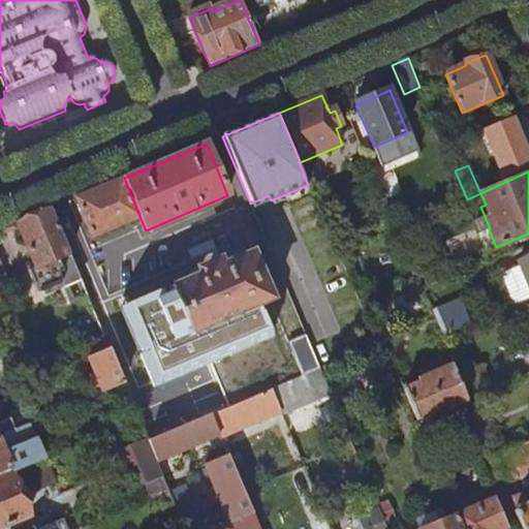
[(75,198),(92,237),(139,216),(124,178),(75,198)]
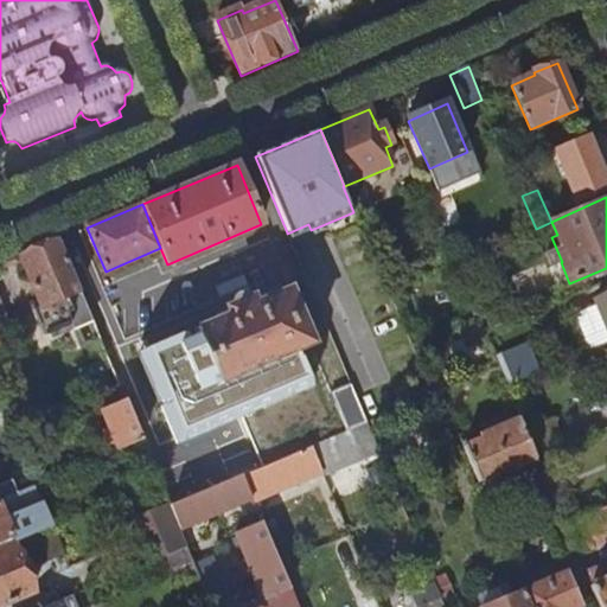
[(59,240),(74,273),(89,267),(75,234),(59,240)]
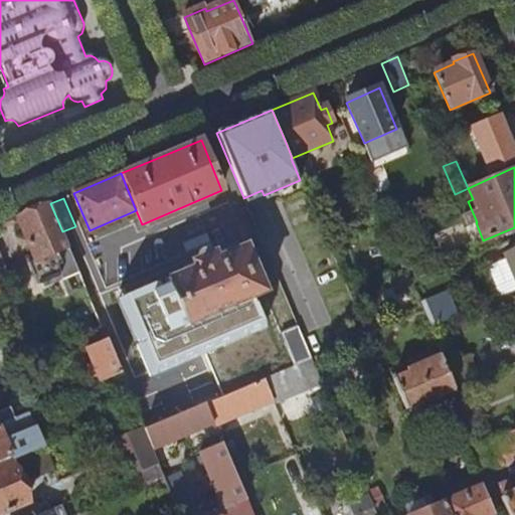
[(16,218),(34,260),(27,263),(36,285),(59,275),(61,279),(78,272),(62,231),(50,203),(16,218)]
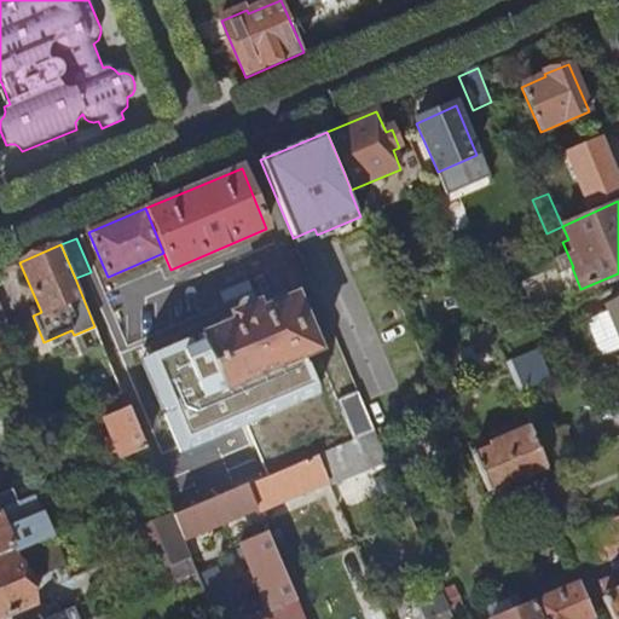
[(198,336),(223,392),(318,352),(294,296),(259,311),(256,305),(230,316),(233,322),(198,336)]
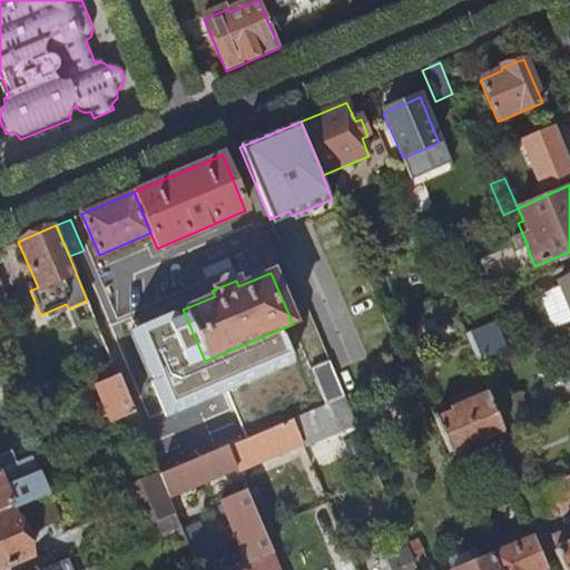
[(559,287),(569,314),(569,278),(558,284),(559,287)]
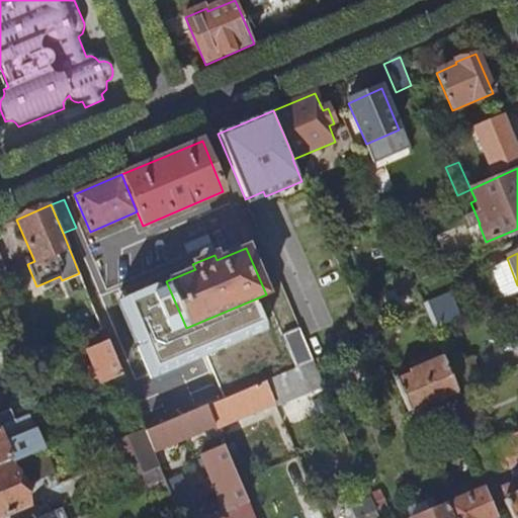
[(0,281),(9,278),(0,256),(0,281)]
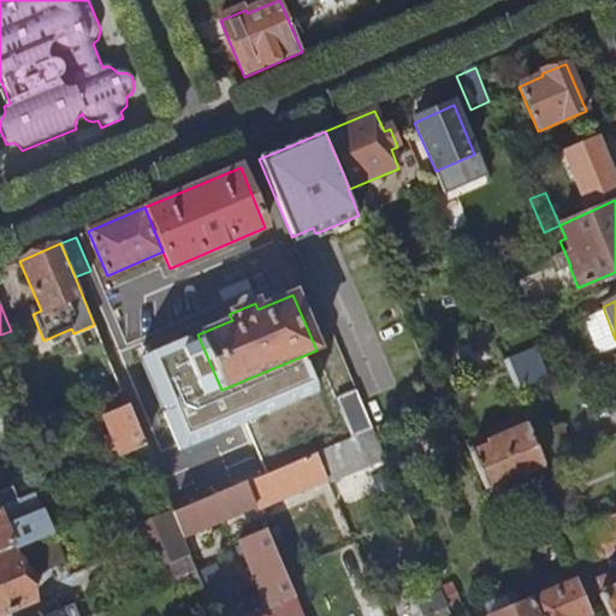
[(584,319),(599,357),(615,350),(615,339),(604,311),(584,319)]
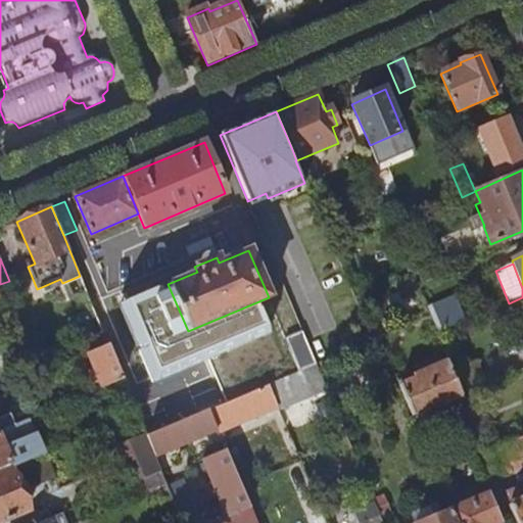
[(427,311),(430,318),(436,334),(465,323),(456,299),(427,311)]
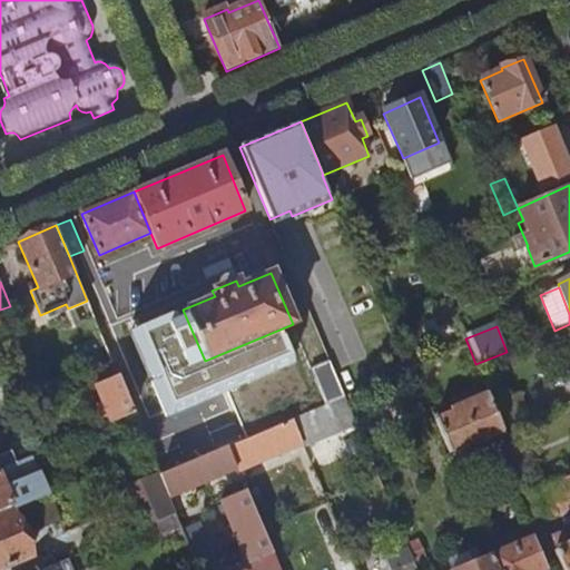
[(401,360),(406,372),(413,370),(414,370),(409,356),(401,360)]
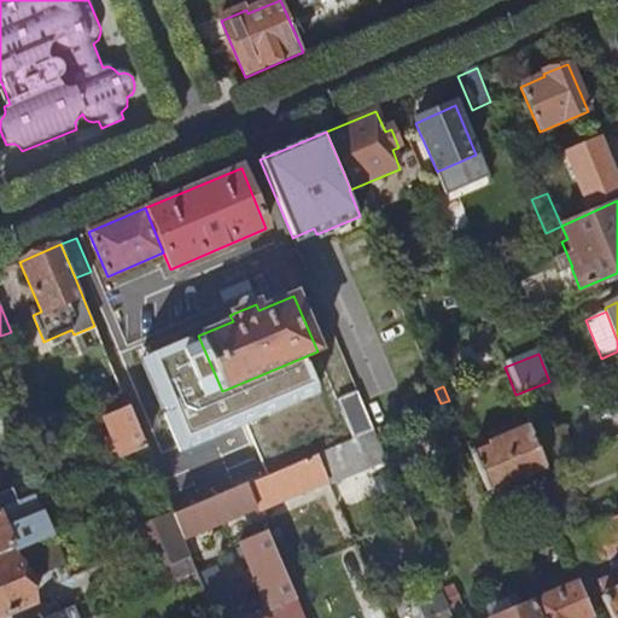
[(342,408),(246,448),(260,479),(318,455),(374,431),(357,392),(338,400),(342,408)]
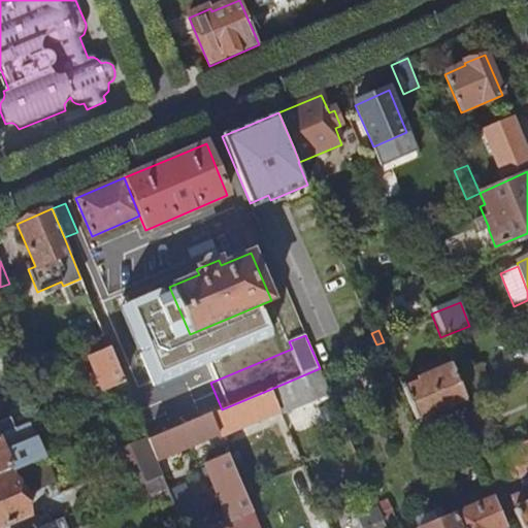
[(88,357),(102,392),(124,383),(109,348),(88,357)]
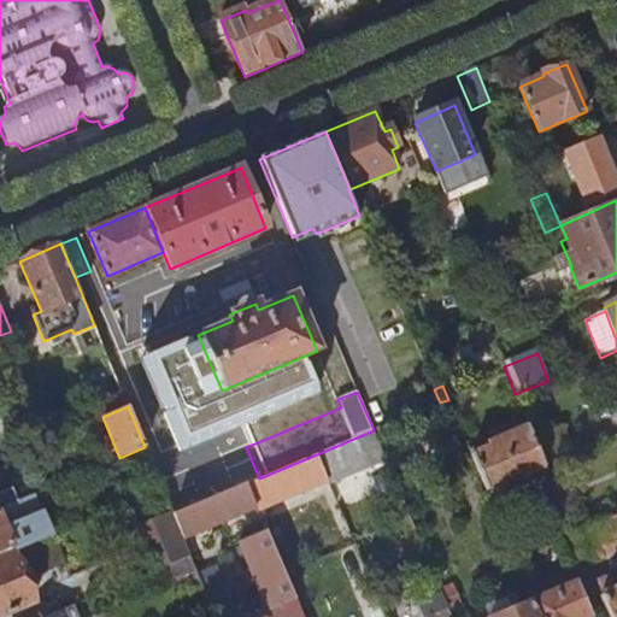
[(468,451),(486,492),(545,466),(534,440),(527,425),(468,451)]
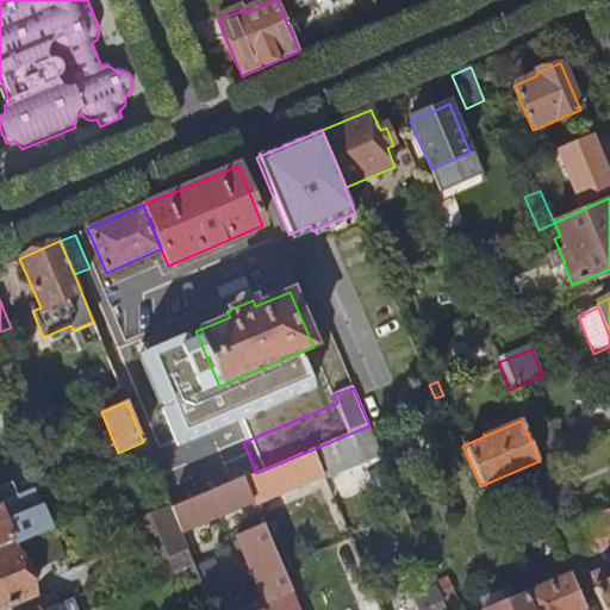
[(554,424),(528,435),(539,461),(565,450),(554,424)]
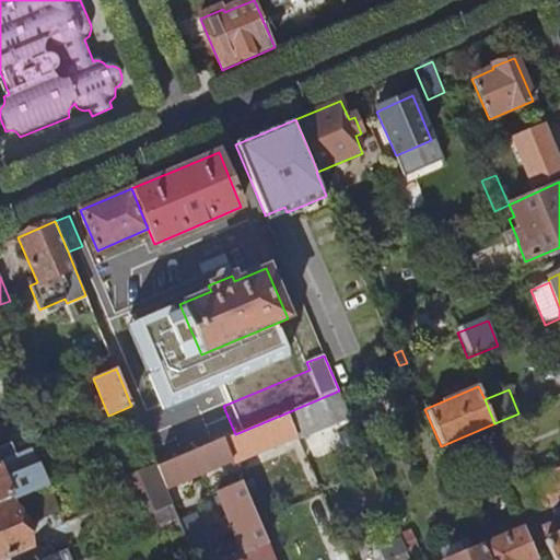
[(288,412),(299,436),(300,439),(350,419),(339,391),(288,412)]
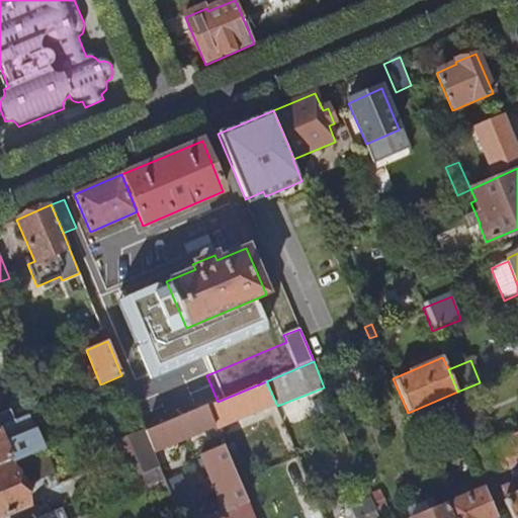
[(116,381),(124,401),(131,398),(123,378),(116,381)]
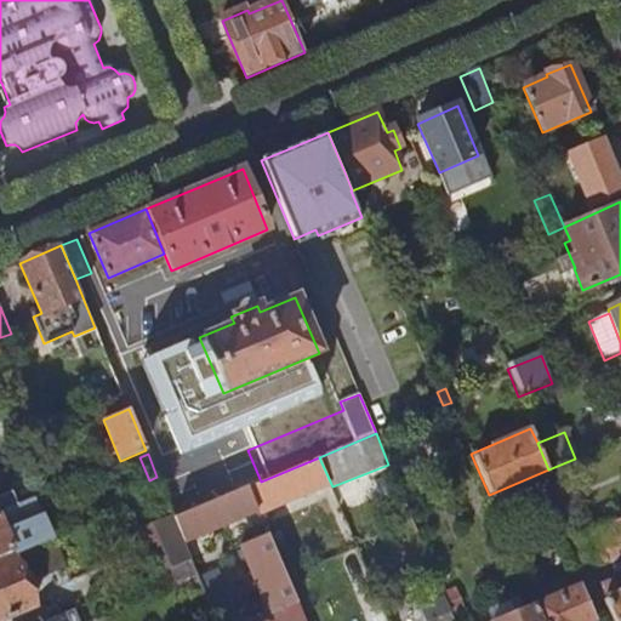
[(28,461),(36,480),(46,477),(49,476),(41,456),(28,461)]
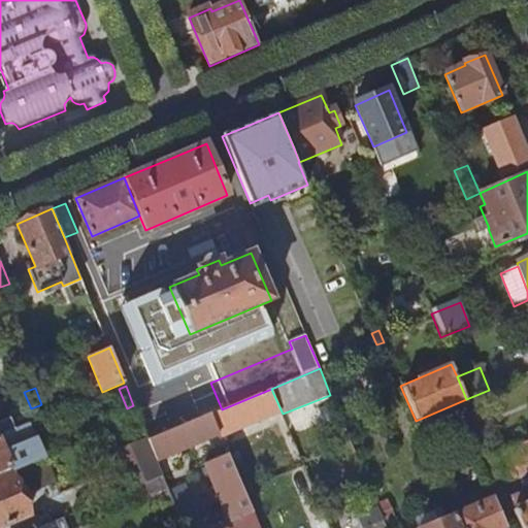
[(210,415),(219,435),(220,437),(282,411),(271,389),(222,409),(210,415)]
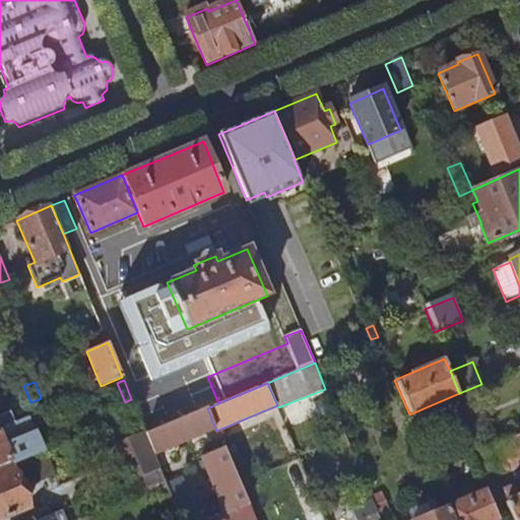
[(30,402),(35,413),(42,410),(43,410),(39,399),(30,402)]
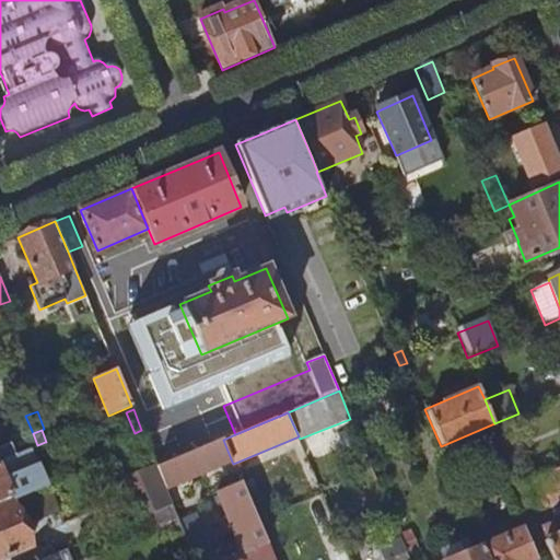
[(158,467),(166,490),(232,462),(223,440),(158,467)]
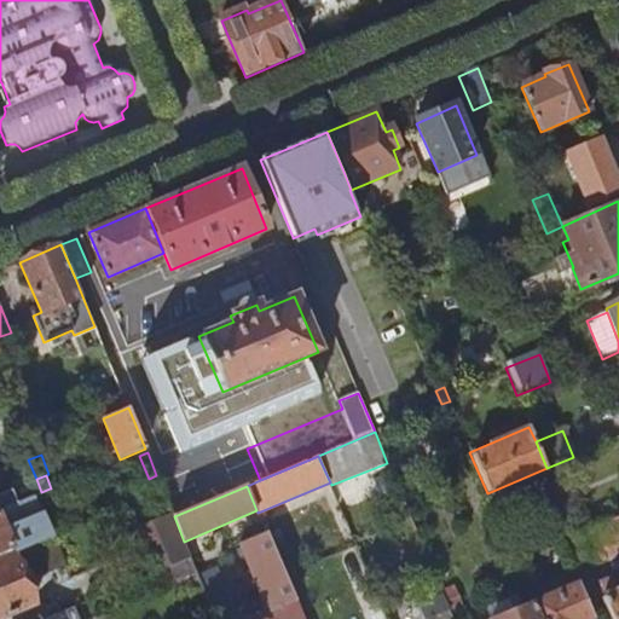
[(19,502),(0,509),(0,557),(16,553),(33,545),(55,537),(45,513),(58,508),(50,489),(41,492),(19,502)]
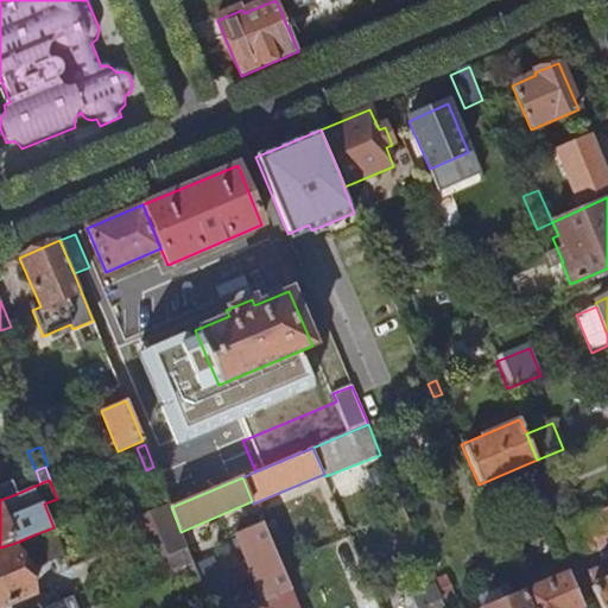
[(13,481),(0,486),(0,500),(19,493),(13,481)]
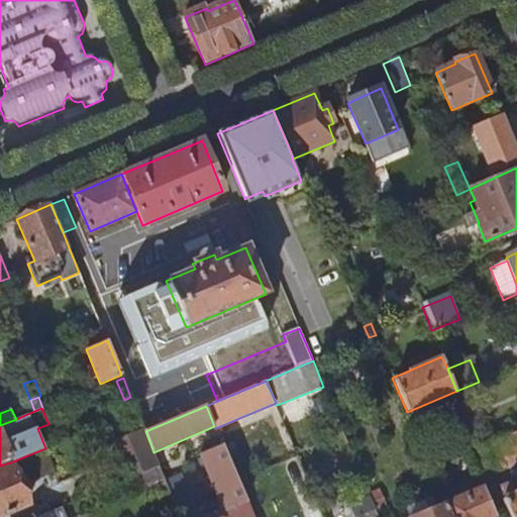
[(102,425),(110,443),(110,444),(125,482),(134,478),(160,468),(153,452),(145,431),(136,411),(102,425)]
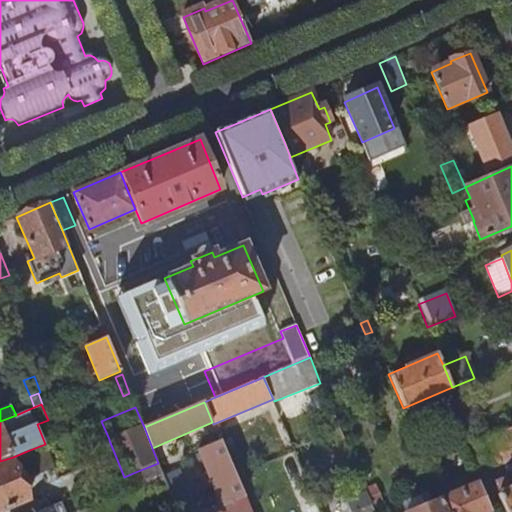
[(511,427),(475,442),(477,446),(485,466),(511,454),(511,427)]
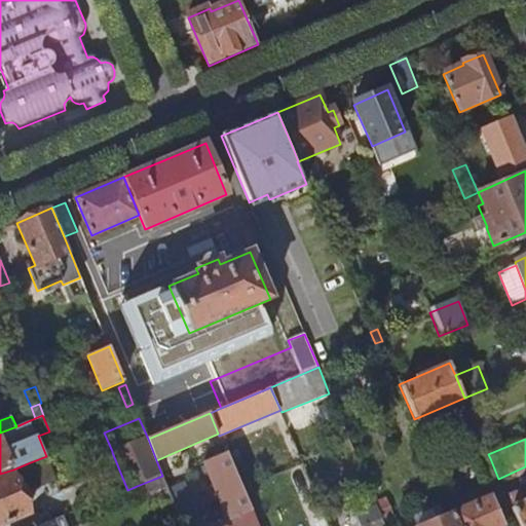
[(256,525),(226,452),(203,462),(227,520),(213,525),(256,525)]
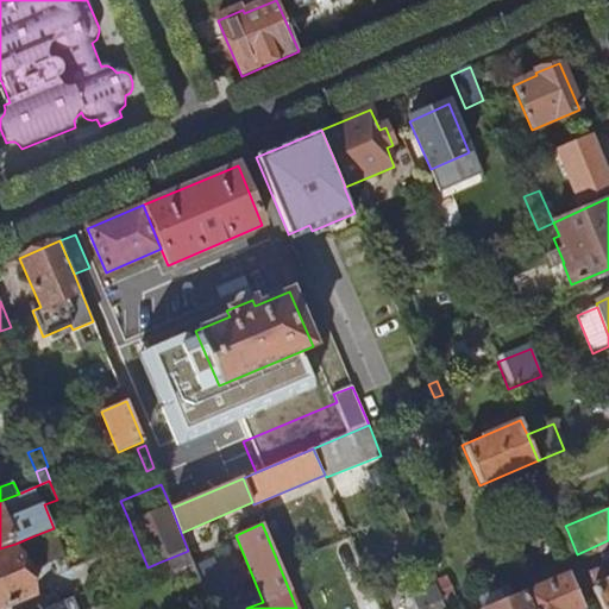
[(32,537),(43,563),(69,552),(57,526),(54,528),(32,537)]
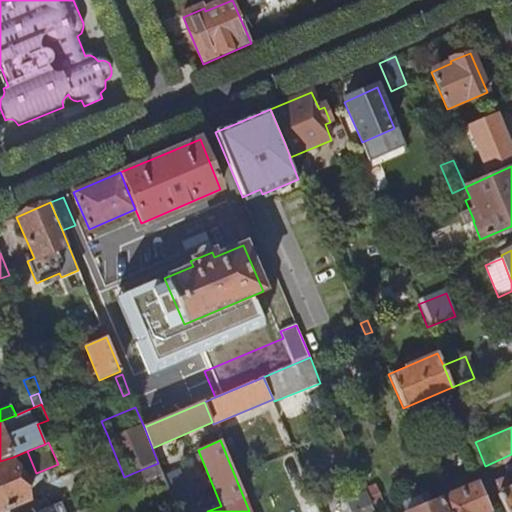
[(0,511),(2,511),(31,500),(27,490),(31,489),(29,483),(34,481),(29,469),(24,472),(22,468),(18,469),(13,457),(0,461),(0,511)]
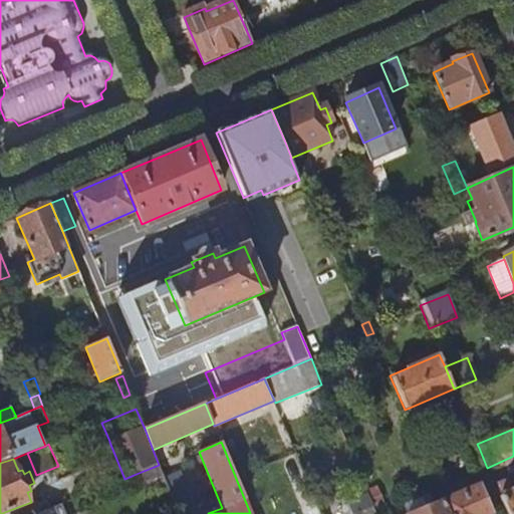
[(134,475),(139,486),(163,475),(159,465),(134,475)]
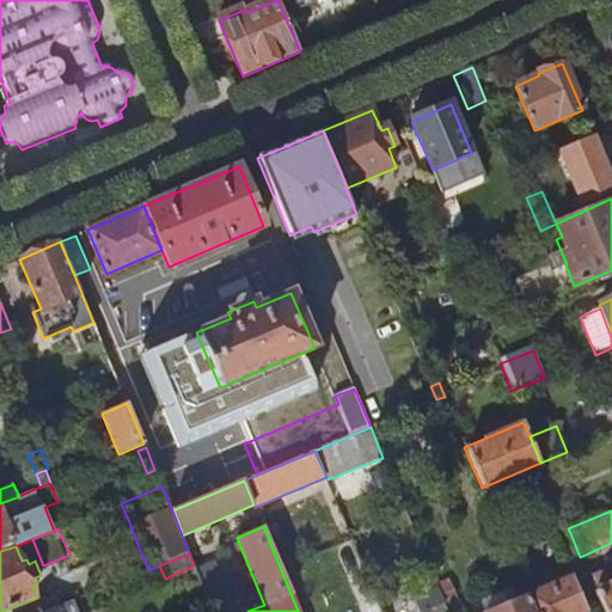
[(611,611),(611,583),(610,586),(603,569),(588,576),(603,611),(611,611)]
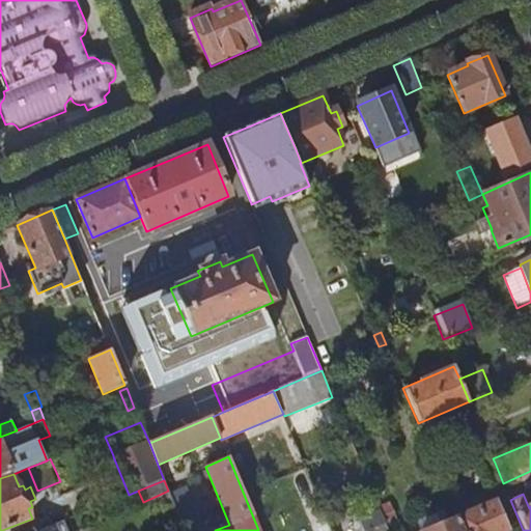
[(458,518),(464,530),(505,530),(494,503),(458,518)]
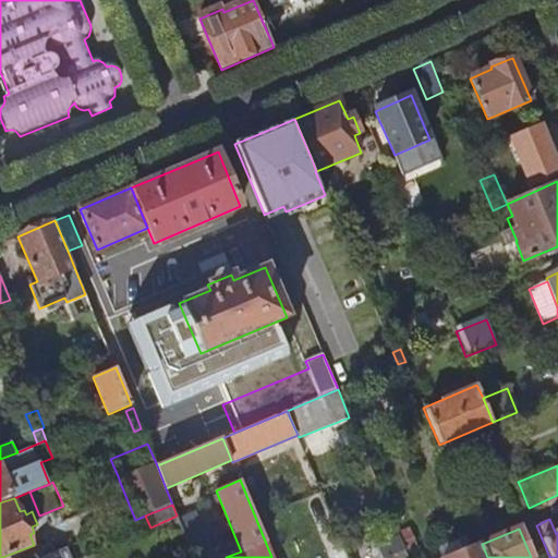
[(323,547),(327,557),(347,557),(339,541),(323,547)]
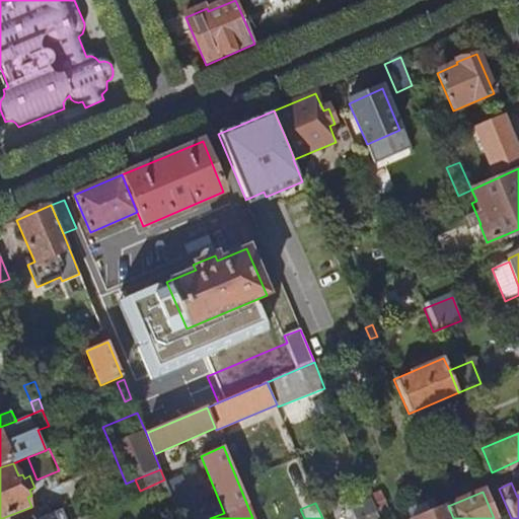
[(453,518),(448,506),(418,518),(453,518)]
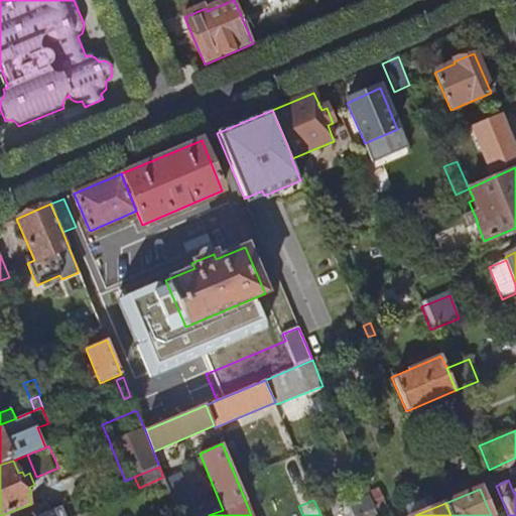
[(38,515),(66,515),(62,506),(38,515)]
